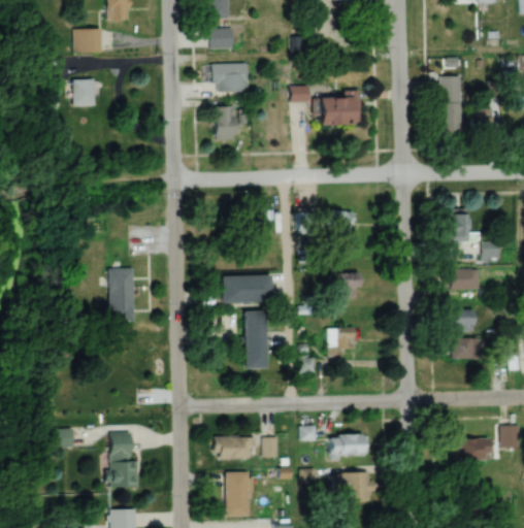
[(129,0),(107,0),(107,21),(129,21),(129,0)]
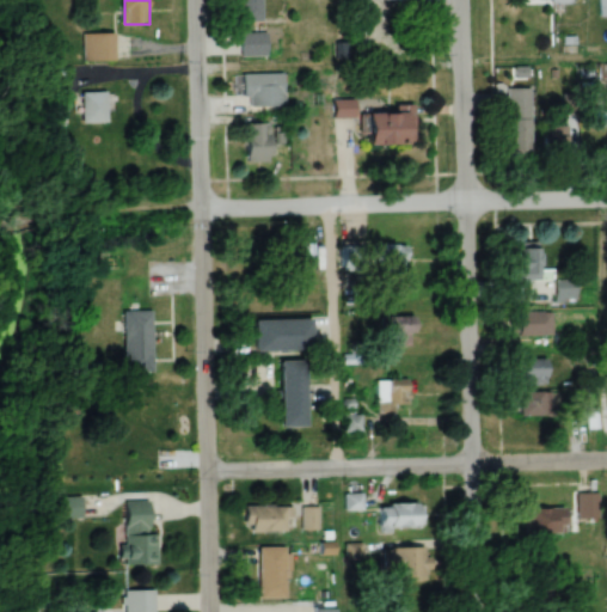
[(244,56),(270,56),(270,32),(244,32),(244,56)]
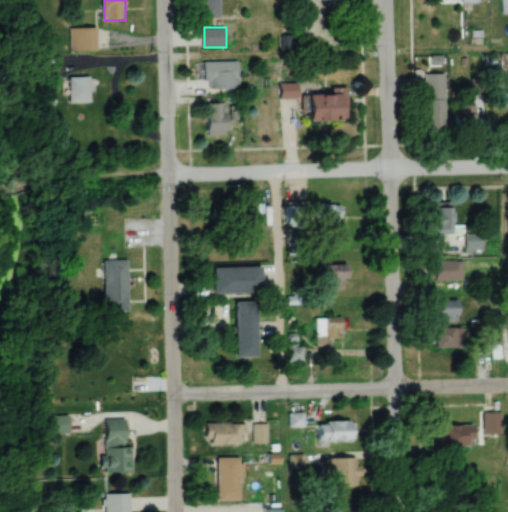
[(99,28),(72,28),(72,50),(99,50),(99,28)]
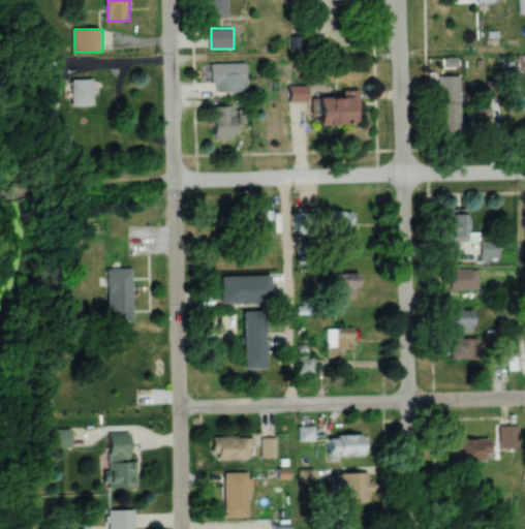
[(215,94),(250,93),(249,64),(214,65),(215,94)]
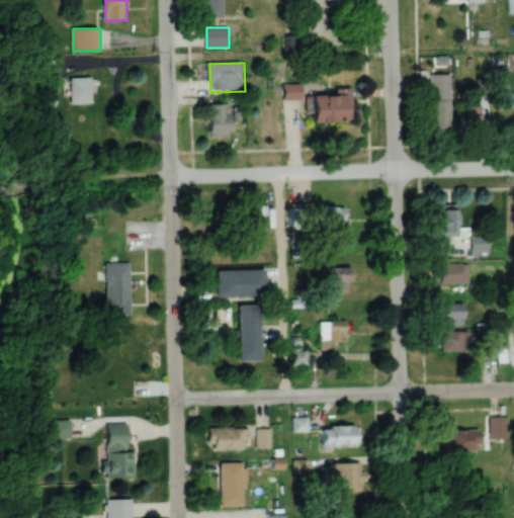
[(432,74),(432,132),(454,131),(454,74),(432,74)]
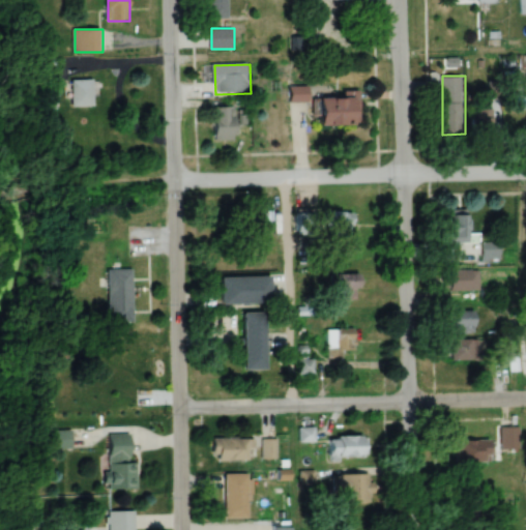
[(96,109),(96,81),(74,81),(74,109),(96,109)]
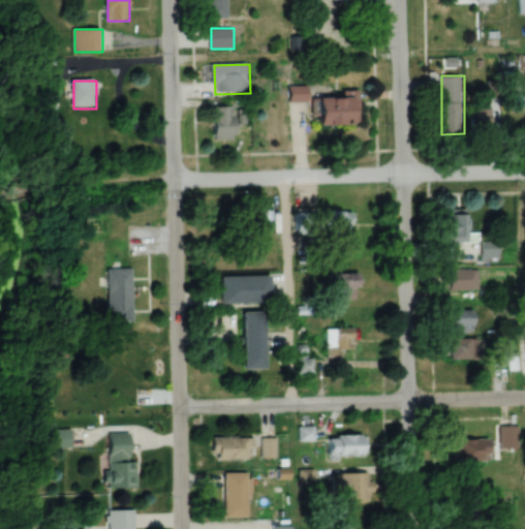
[(292,101),(309,101),(309,88),(292,88),(292,101)]
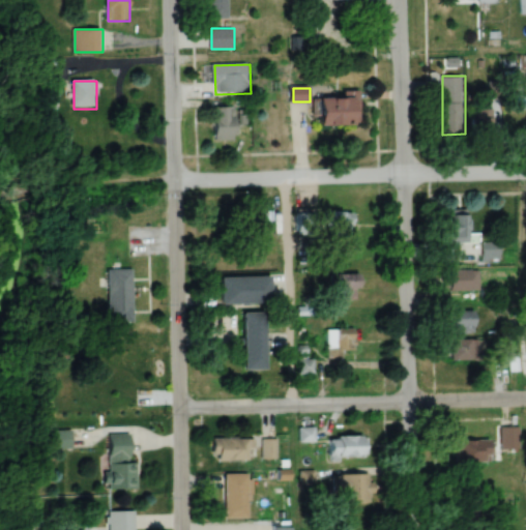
[(361,94),(322,95),(322,125),(361,125),(361,94)]
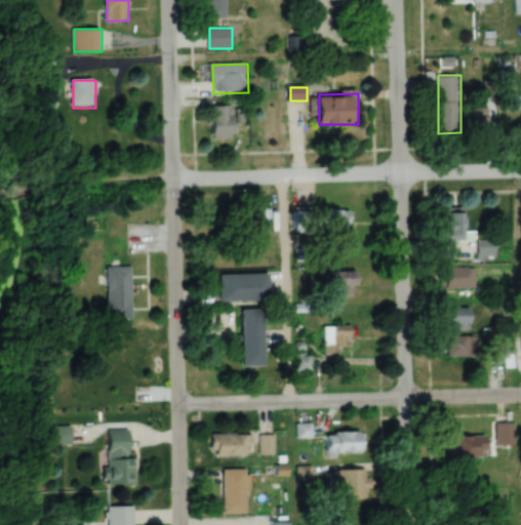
[(235,140),(235,106),(214,106),(214,140),(235,140)]
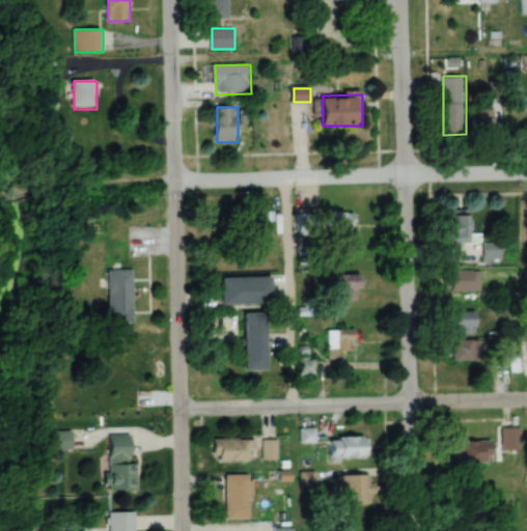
[(356,213),(327,213),(327,235),(356,235),(356,213)]
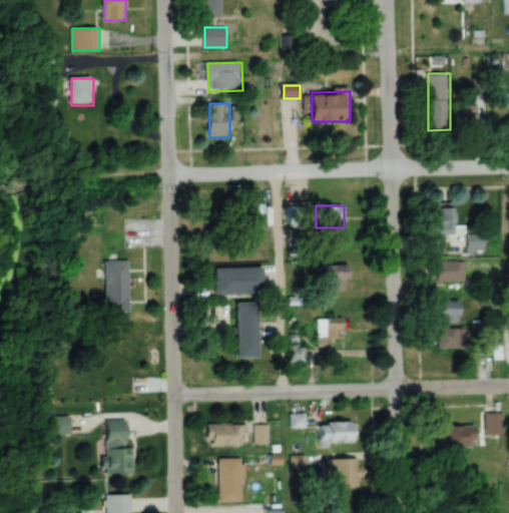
[(438,236),(456,236),(456,208),(438,208),(438,236)]
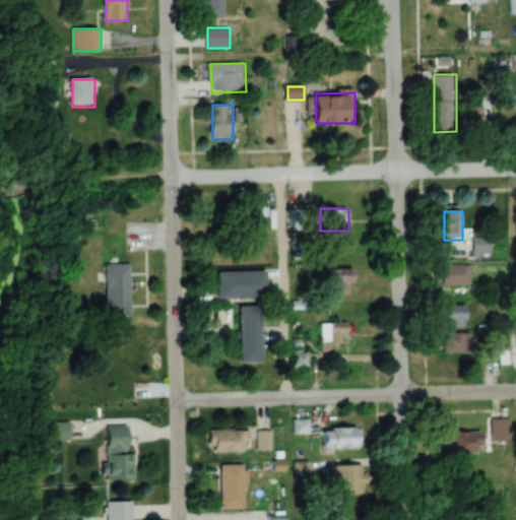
[(474,239),(474,259),(492,259),(492,239),(474,239)]
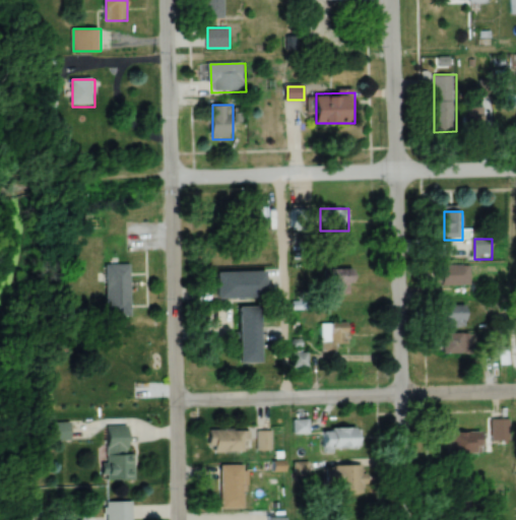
[(472,263),(444,263),(444,284),(472,284),(472,263)]
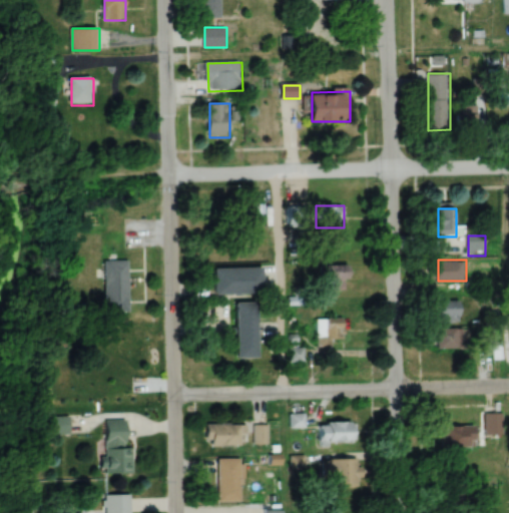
[(107,261),(107,306),(130,306),(130,261),(107,261)]
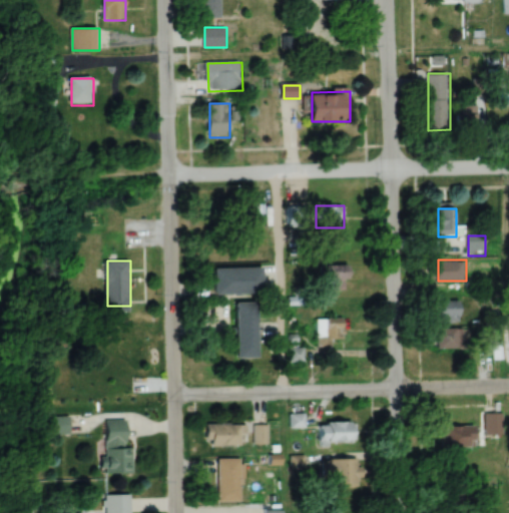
[(215,268),(215,295),(264,295),(264,268),(215,268)]
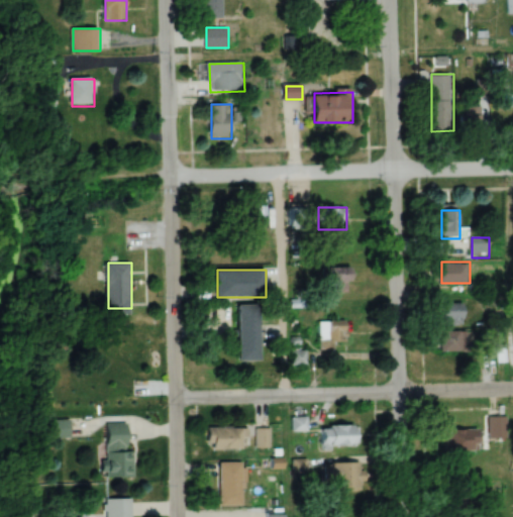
[(352,274),(331,274),(331,293),(352,293),(352,274)]
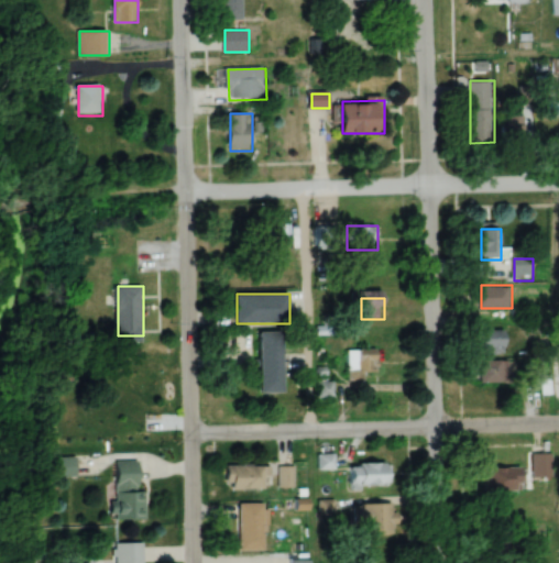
[(261,393),(285,393),(285,331),(261,331),(261,393)]
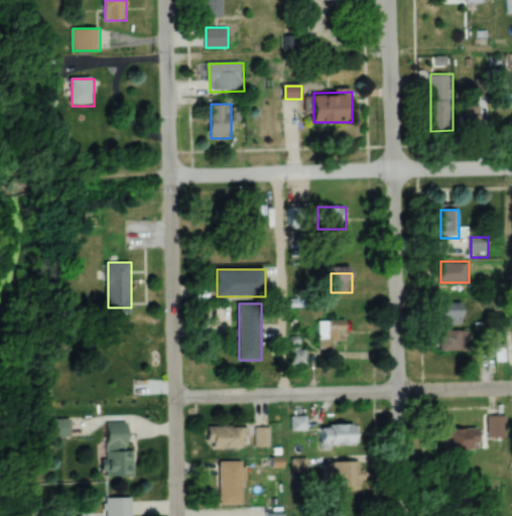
[(440,326),(465,326),(465,303),(440,303),(440,326)]
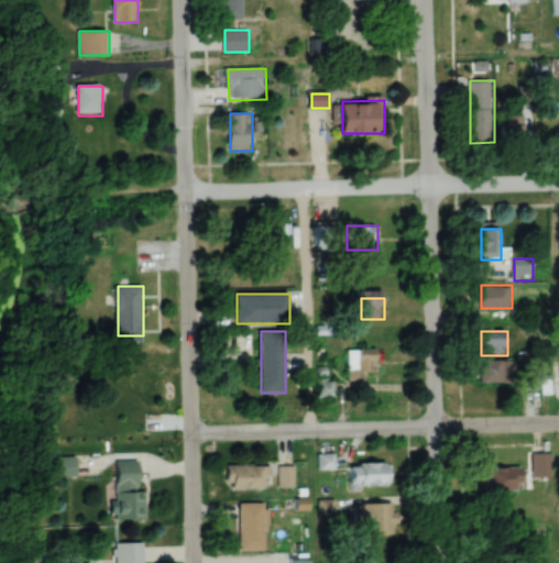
[(351,378),(370,378),(370,363),(379,363),(379,352),(351,352),(351,378)]
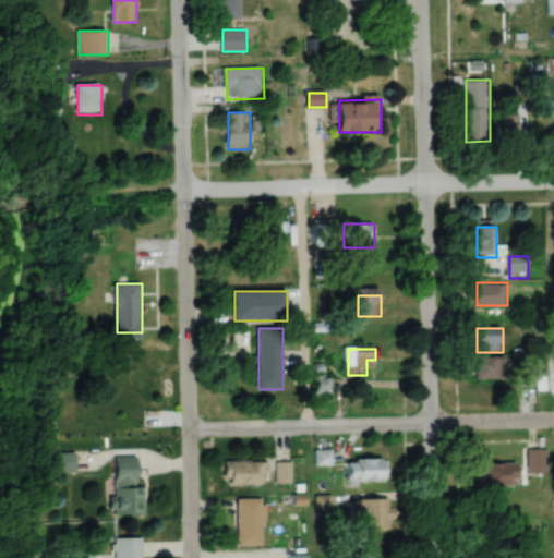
[(507,356),(478,356),(478,379),(507,379),(507,356)]
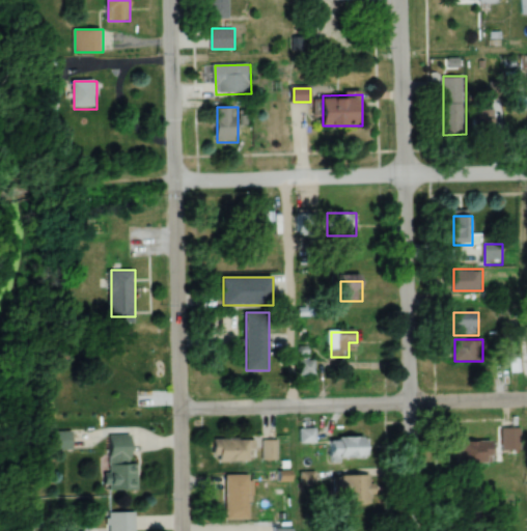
[(101,364),(113,363),(112,354),(99,356),(101,364)]
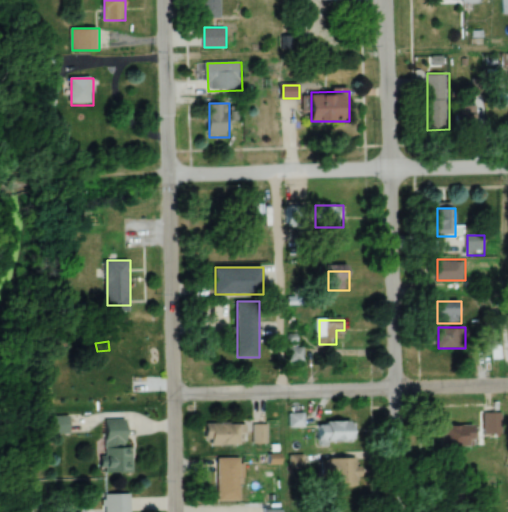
[(486,435),(496,435),(496,449),(505,449),(505,413),(486,413),(486,435)]
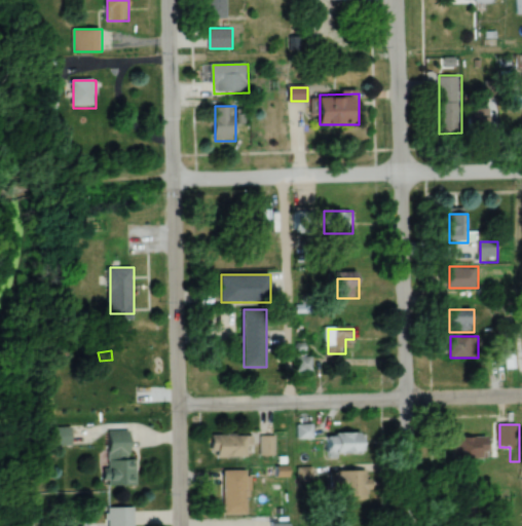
[(51,447),(73,447),(73,427),(51,427),(51,447)]
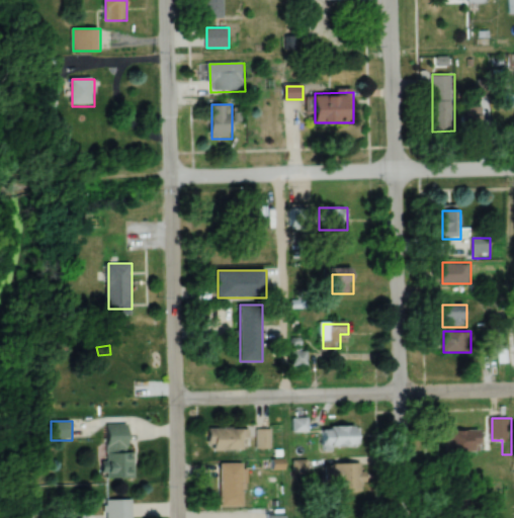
[(136,452),(130,452),(130,425),(108,425),(108,479),(136,479),(136,452)]
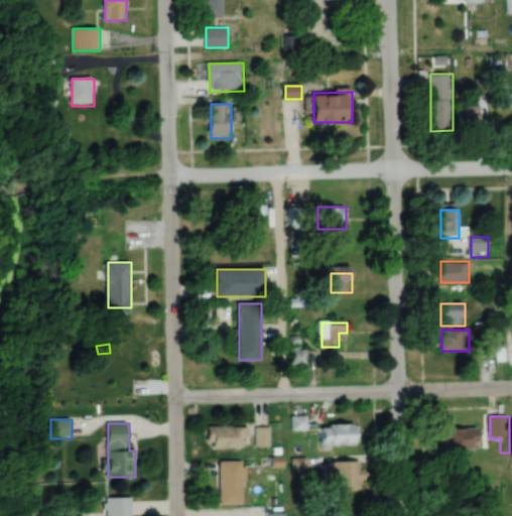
[(360,425),(324,425),(324,446),(360,446),(360,425)]
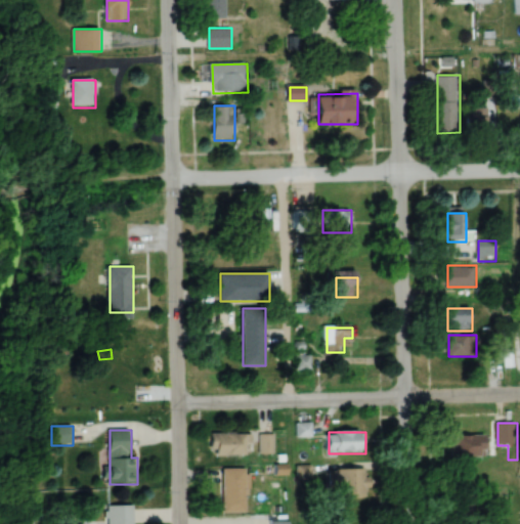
[(253,434),(212,434),(212,455),(253,455),(253,434)]
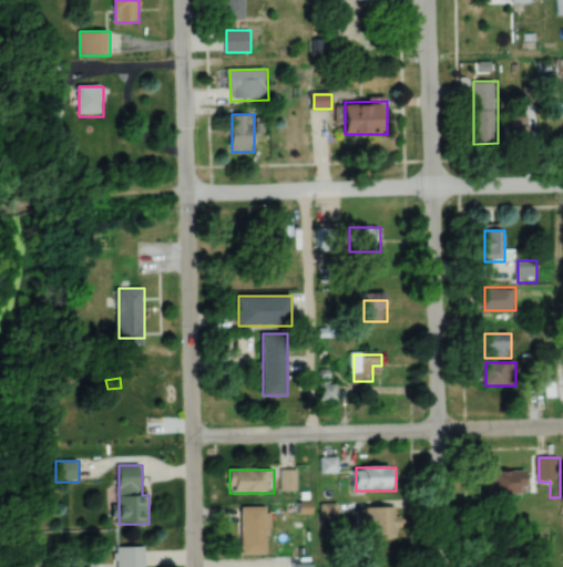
[(490,495),(528,495),(528,472),(490,472),(490,495)]
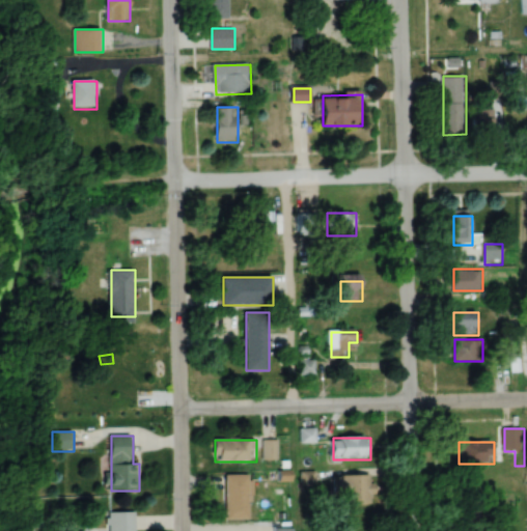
[(228,521),(254,521),(254,476),(228,476),(228,521)]
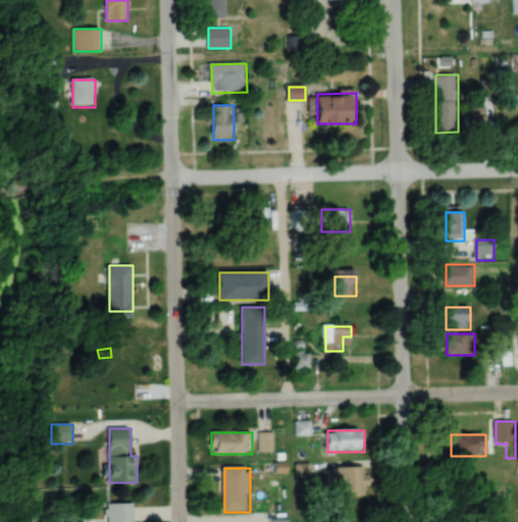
[(330,469),(331,498),(369,497),(368,468),(330,469)]
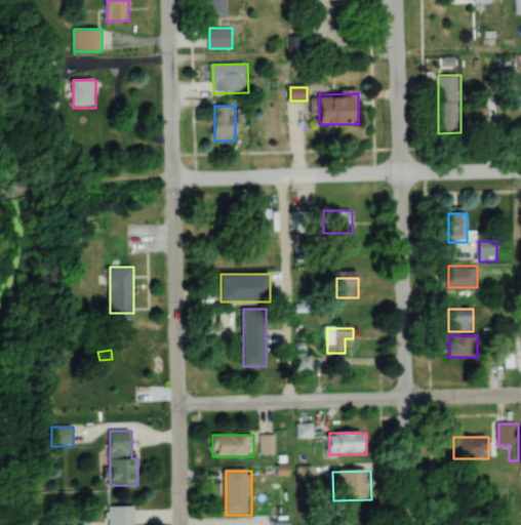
[(110,507),(109,524),(136,524),(136,507),(110,507)]
